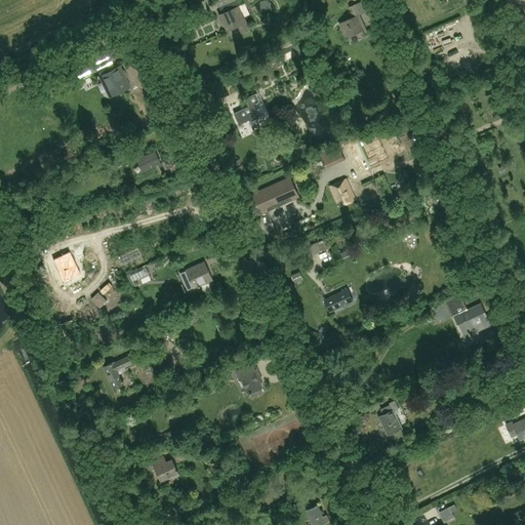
[(233,9),(220,14),(228,31),(239,26),(242,31),(248,29),(237,1),(231,3),(233,9)]
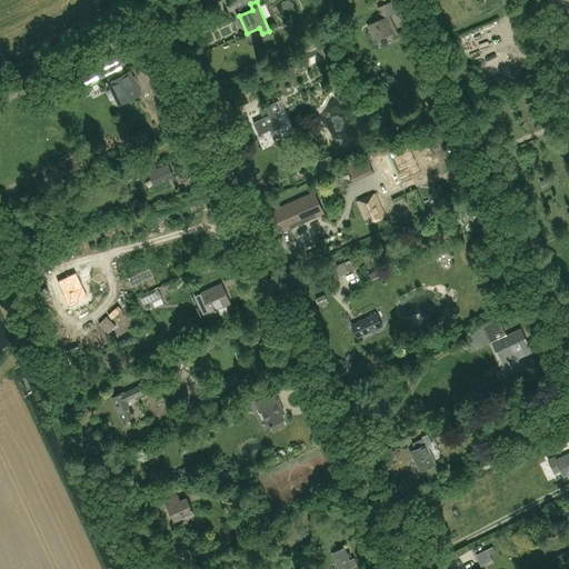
[(390,38),(397,35),(385,5),(379,8),(383,19),(368,26),(375,41),(389,35),(390,38)]
